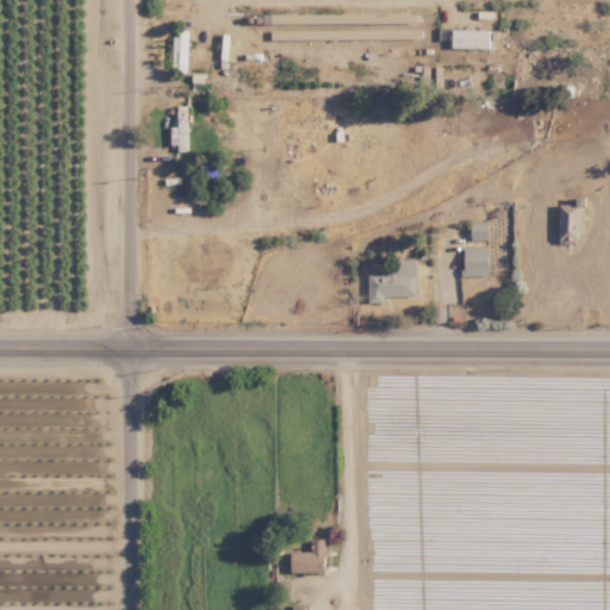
[(186,73),(187,30),(173,29),(172,72),(186,73)]
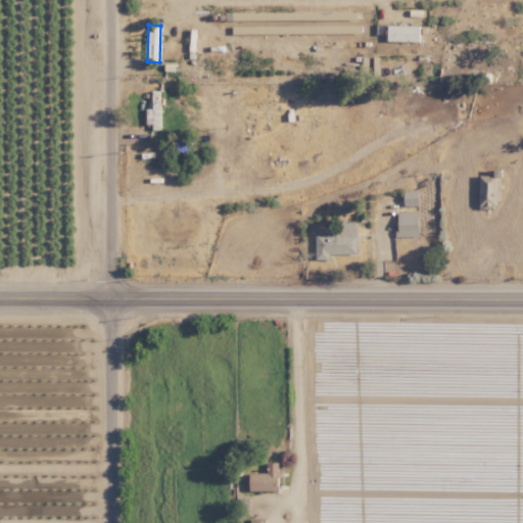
[(419,42),(420,26),(387,26),(386,41),(419,42)]
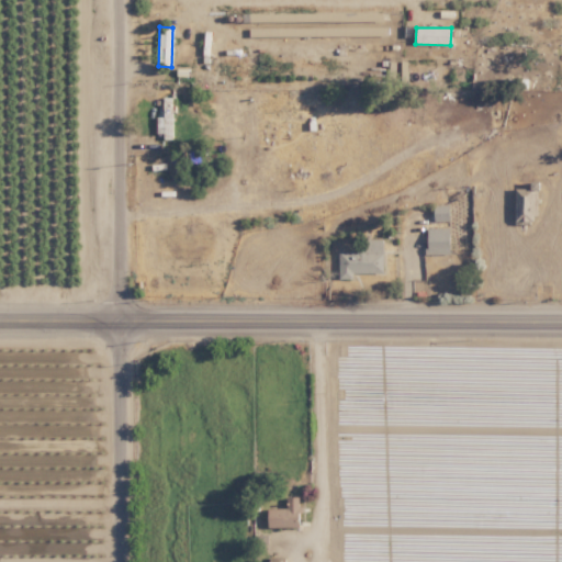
[(155,137),(171,137),(172,99),(156,98),(155,137)]
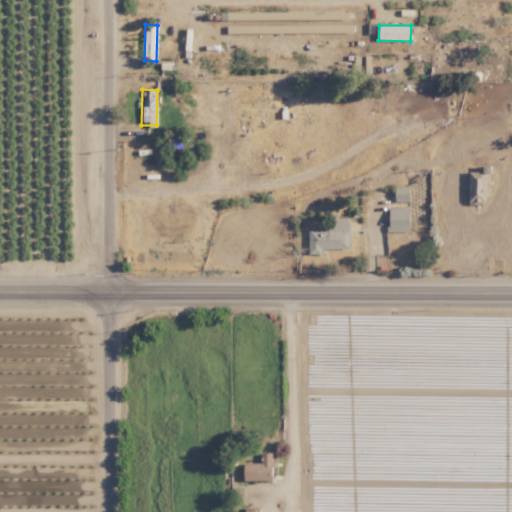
[(468,203),(488,204),(489,172),(469,172),(468,203)]
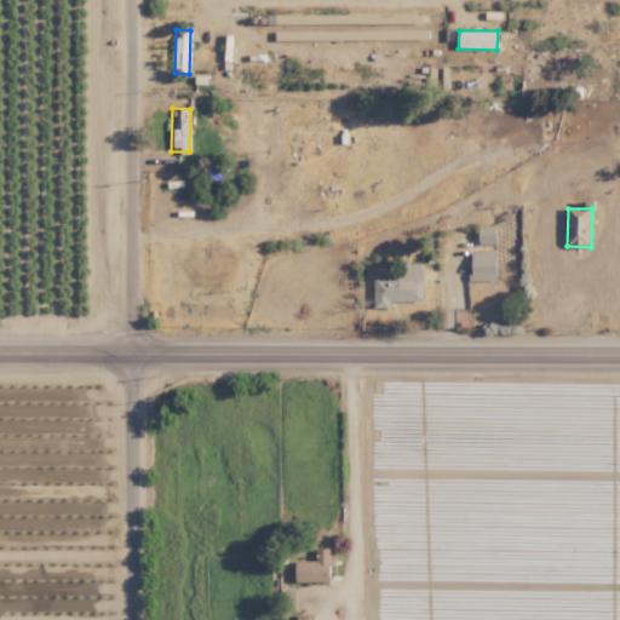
[(495,227),(478,227),(478,244),(494,244),(495,227)]
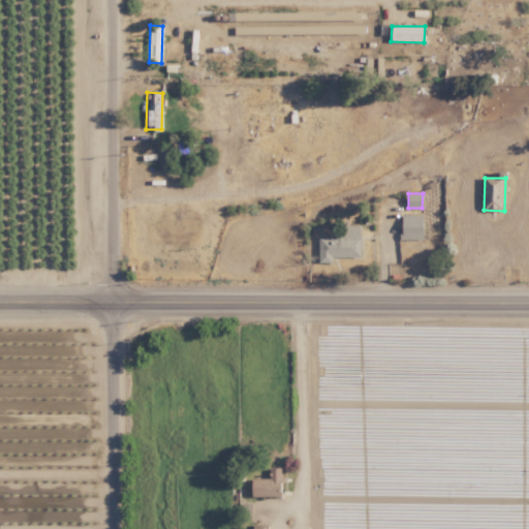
[(401,240),(423,239),(423,214),(401,215),(401,240)]
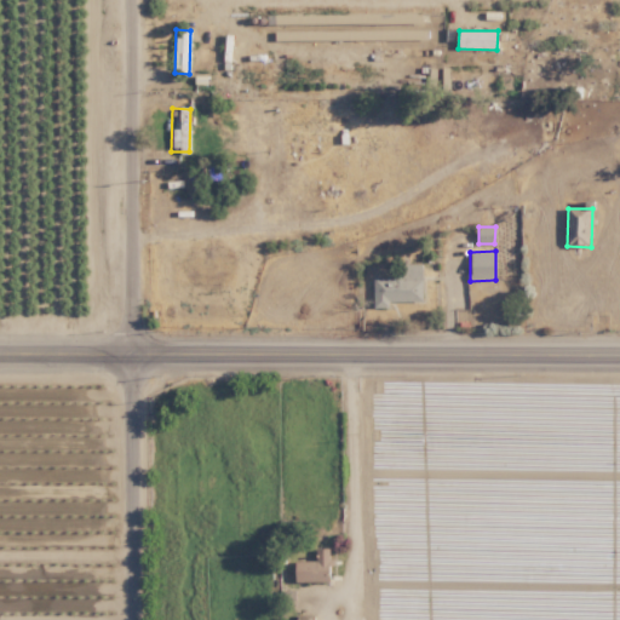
[(373,308),(389,308),(389,303),(423,303),(423,264),(402,264),(401,279),(374,277),(373,308)]
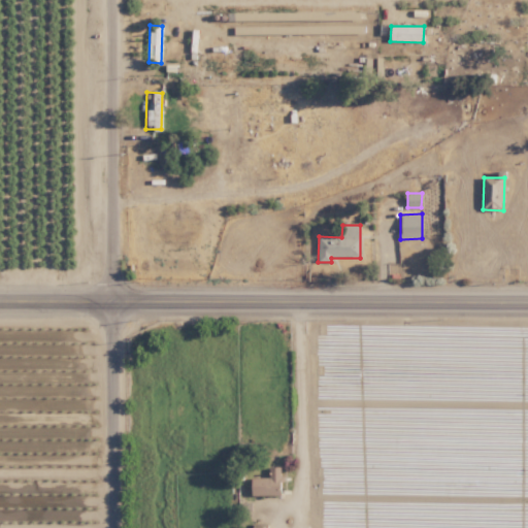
[(268,466),(269,476),(252,477),(253,495),(282,494),(281,466),(268,466)]
